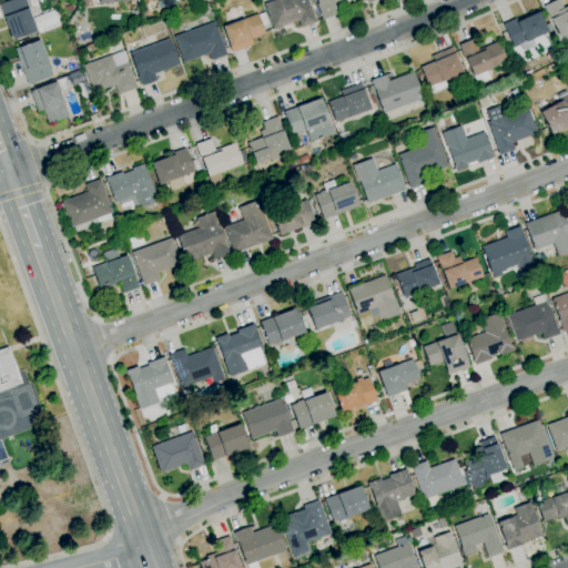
[(12,40),(0,6),(0,2),(7,0),(24,0),(28,8),(27,8),(36,31),(12,40)]
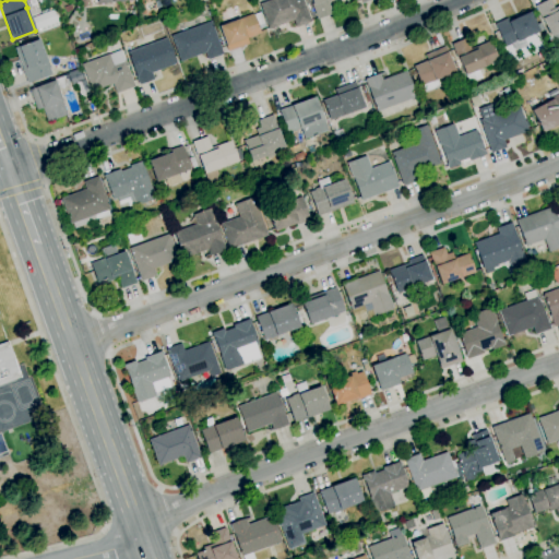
[(268,30),(259,3),(268,0),(301,0),(310,22),(295,27),(293,21),(268,30)]
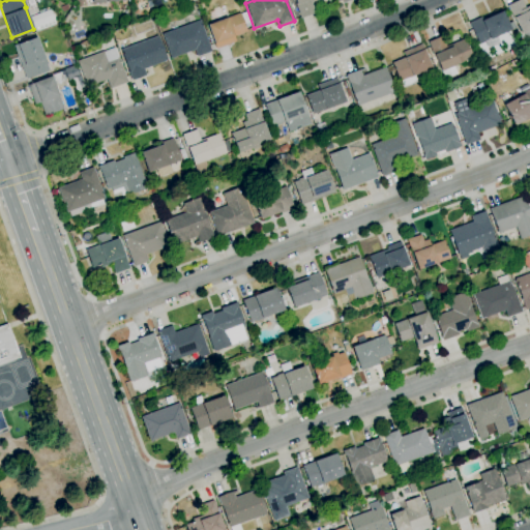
[(300,18),(295,5),(296,5),(294,0),(317,0),(311,2),(315,12),(300,18)]
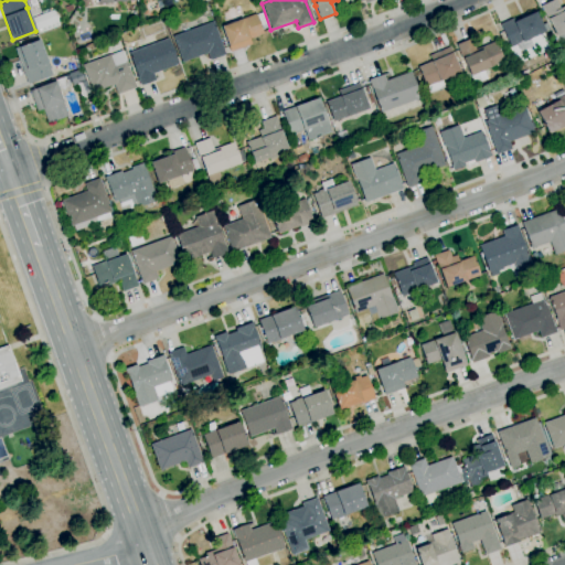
[(564,41),(560,44),(555,36),(556,36),(547,19),(546,20),(540,6),(551,0),(555,0),(560,8),(564,4),(564,41)]
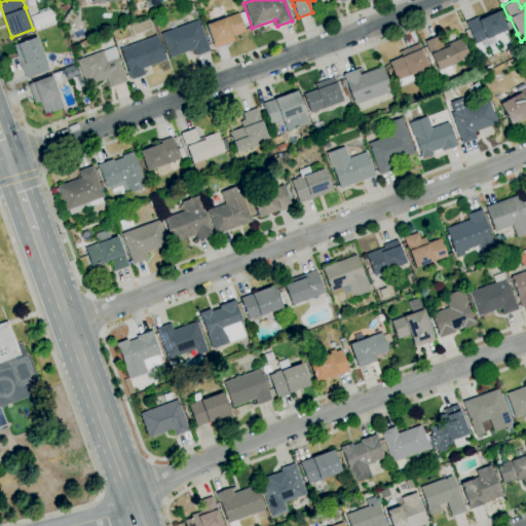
[(63,12),(61,7),(66,4),(69,9),(63,12)]
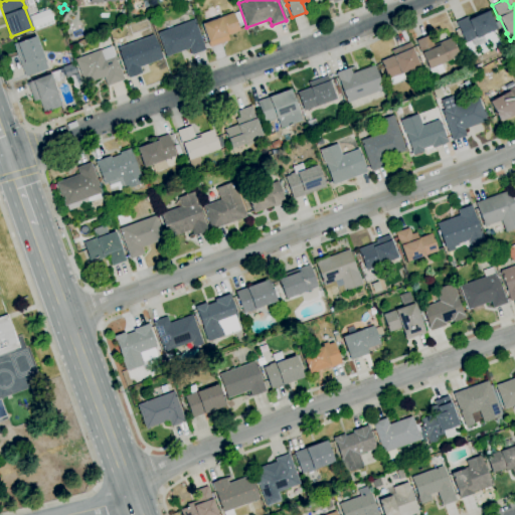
[(473,45),(471,40),(466,43),(456,21),(468,16),(469,18),(487,9),(496,29),(480,36),(482,41),(473,45)]
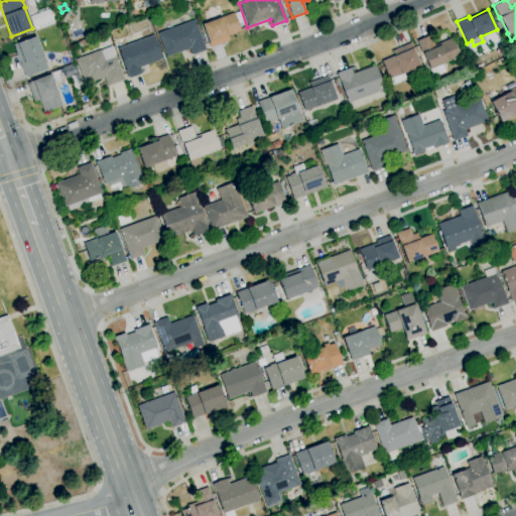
[(211,47),(202,24),(221,17),(234,12),(234,13),(240,11),(245,25),(239,27),(241,31),(228,35),(230,40),(211,47)]
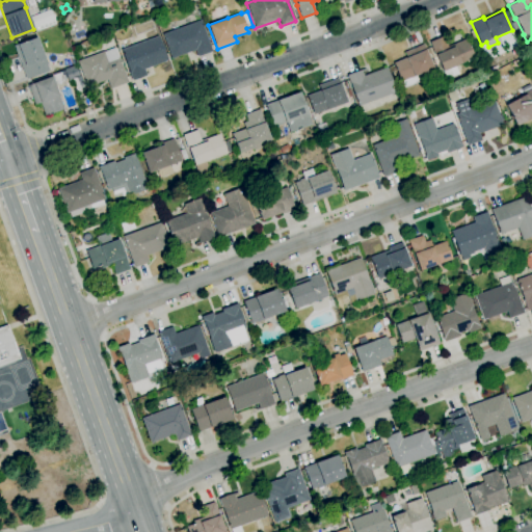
[(171,58),(162,34),(201,20),(212,52),(197,57),(195,50),(171,58)]
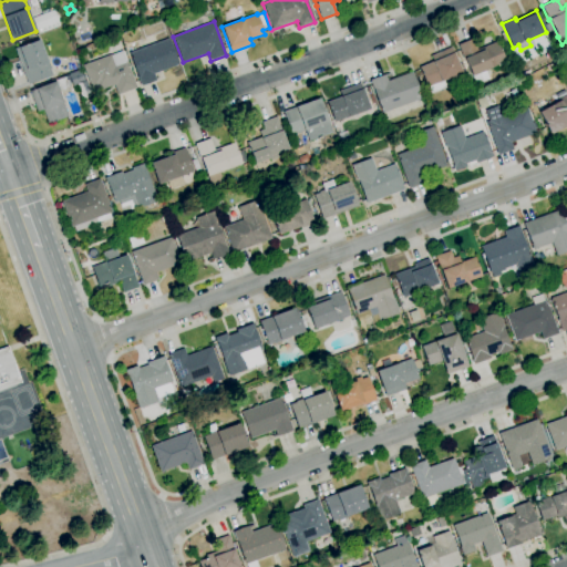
[(549,48),(544,33),(523,41),(526,49),(537,44),(539,51),(549,48)]
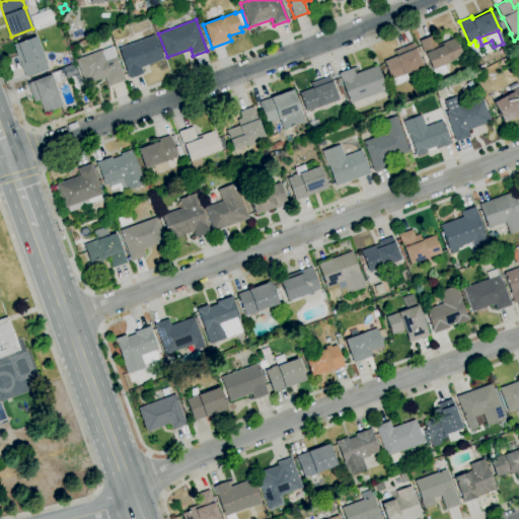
[(129,79),(126,70),(118,48),(154,34),(163,59),(141,68),(143,74),(129,79)]
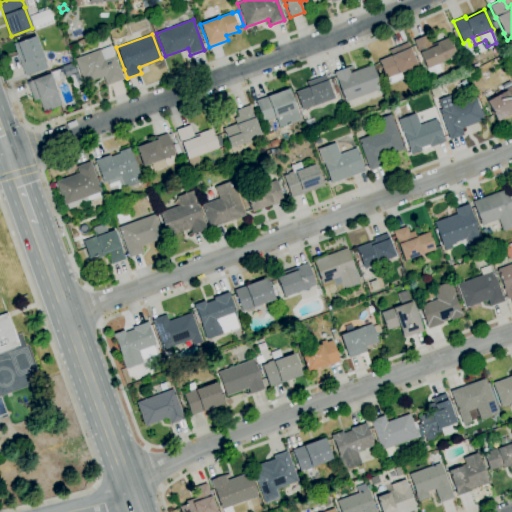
[(429,76),(426,69),(420,54),(419,54),(413,40),(427,34),(431,45),(449,37),(457,55),(455,56),(456,58),(450,60),(449,59),(443,62),(444,65),(439,67),(441,72),(429,76)]
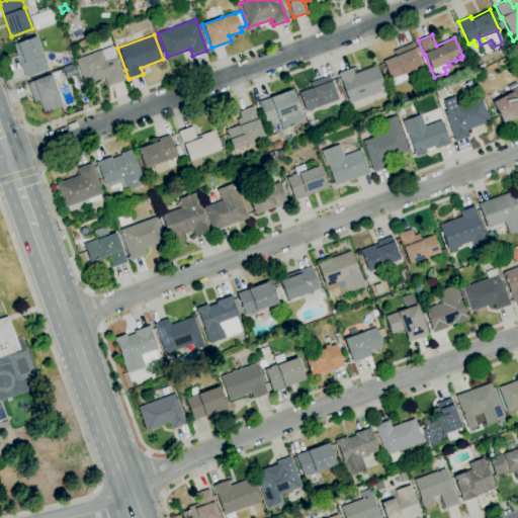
[(25,77),(13,45),(35,35),(48,69),(25,77)]
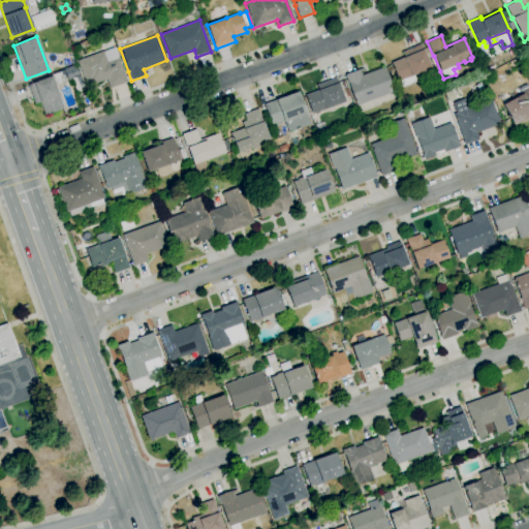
[(402,88),(398,81),(390,63),(404,57),(402,53),(421,44),(423,49),(428,47),(432,57),(427,59),(430,67),(413,74),(416,82),(402,88)]
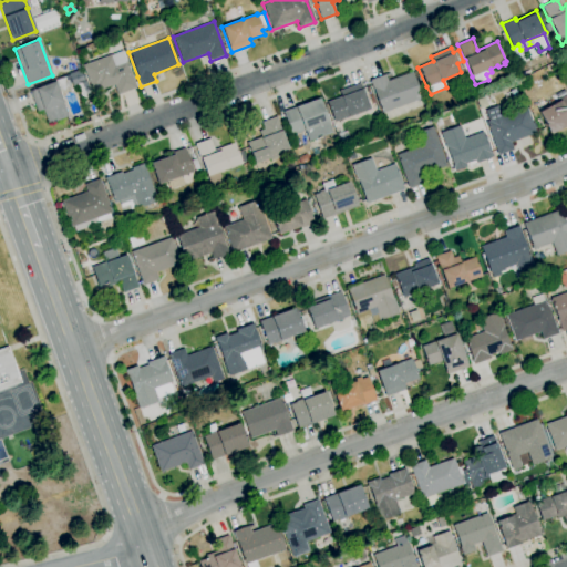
[(117,94),(114,84),(96,91),(94,88),(91,89),(82,65),(110,55),(122,51),(126,61),(136,88),(117,94)]
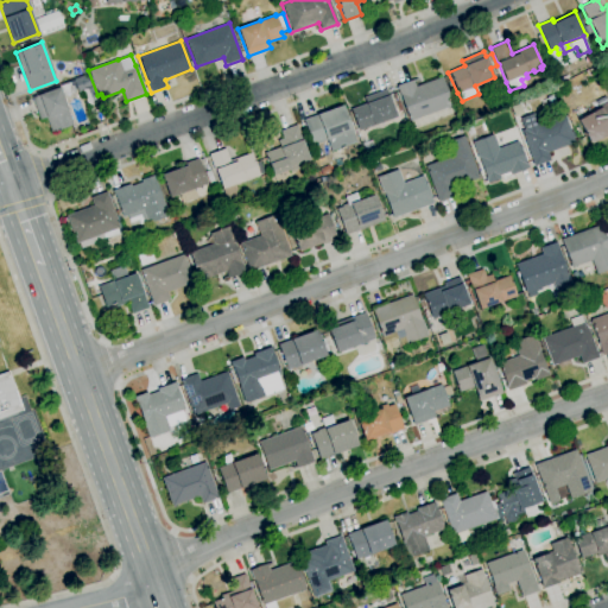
[(601,70),(597,64),(603,61),(607,67),(601,70)]
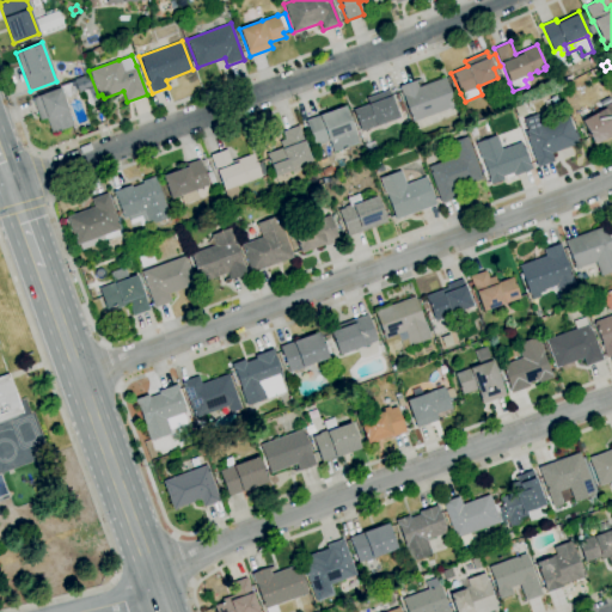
[(89,105),(83,91),(79,92),(74,80),(87,75),(97,103),(89,105)]
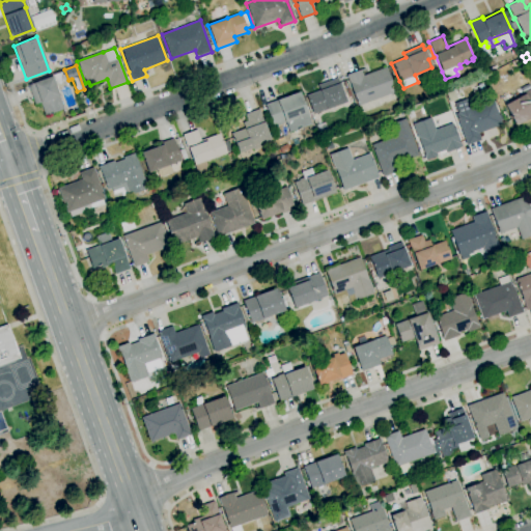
[(358,106),(350,83),(346,75),(364,68),(365,70),(361,72),(362,76),(385,67),(394,92),(358,106)]
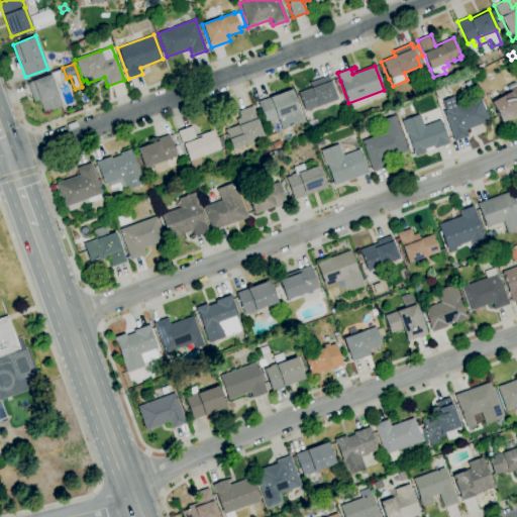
[(43,113),(39,100),(33,102),(26,83),(50,74),(49,73),(62,69),(66,79),(54,83),(58,93),(57,93),(62,106),(43,113)]
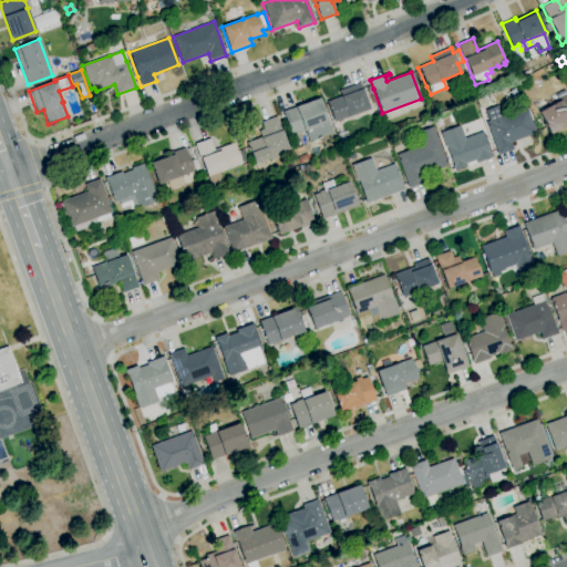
[(334,122),(327,102),(341,96),(339,91),(360,83),(369,109),(350,116),(334,122)]
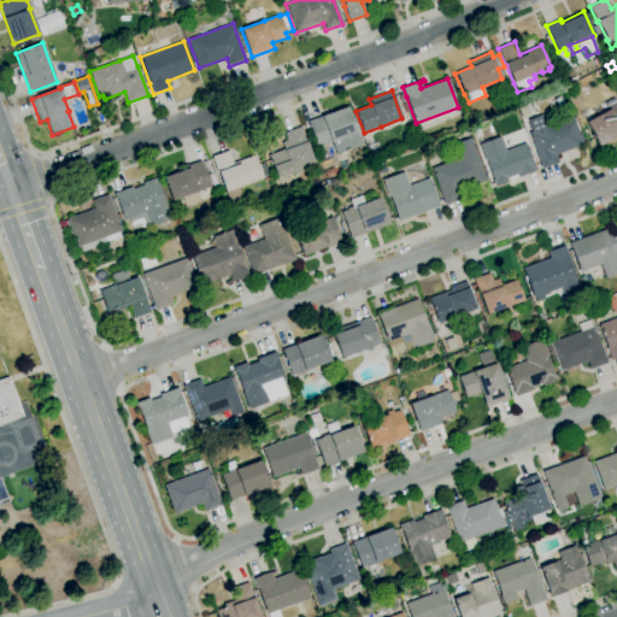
[(616,135),(598,146),(585,123),(609,110),(607,109),(616,101),(616,135)]
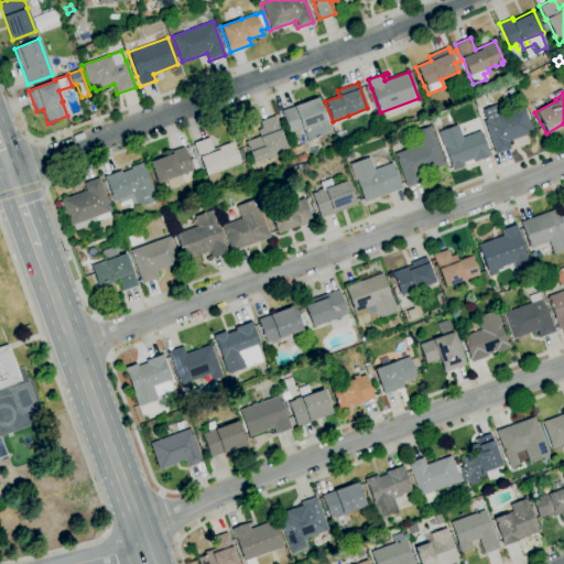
[(307,141),(303,130),(290,134),(281,111),(317,98),(326,121),(329,132),(318,137),(320,138),(316,139),(315,138),(307,141)]
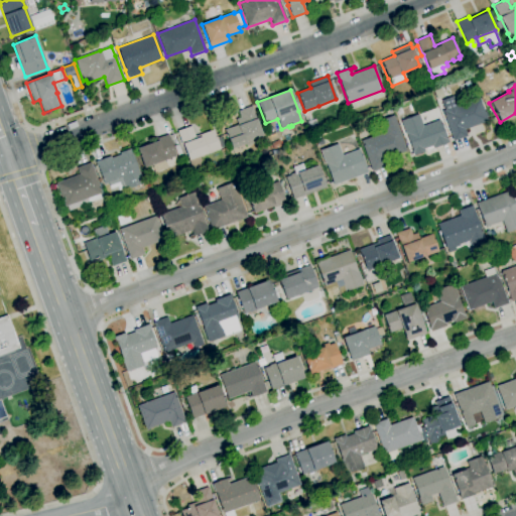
[(453,141),(441,111),(444,110),(440,101),(454,96),(457,105),(479,97),(487,121),(465,130),(467,136),(453,141)]
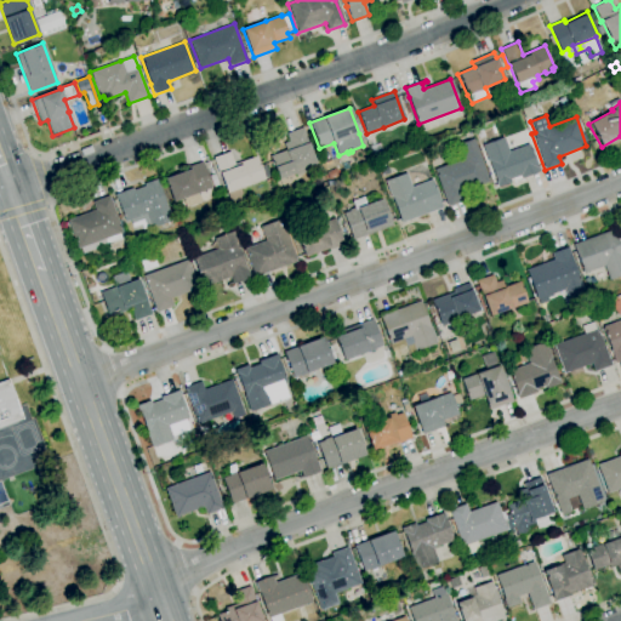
[(278,178),(269,155),(285,151),(283,143),(289,141),(286,134),(303,127),(307,136),(306,137),(315,164),(302,169),(303,171),(295,175),(295,172),(278,178)]
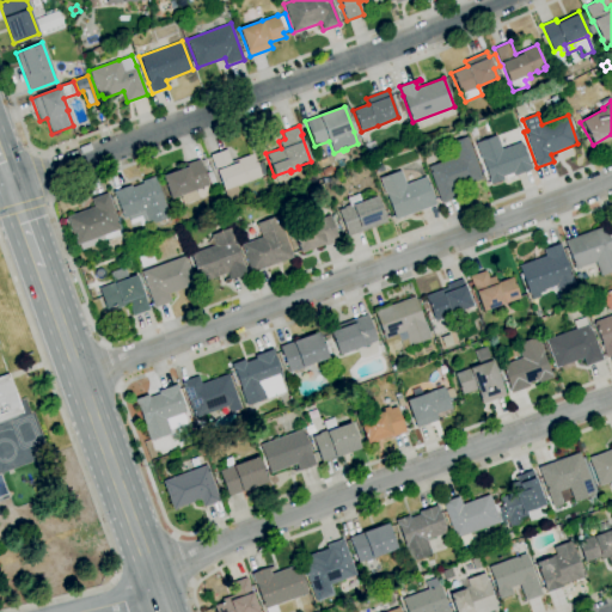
[(490,183),(488,179),(489,178),(482,159),(481,160),(475,144),(496,135),(501,150),(521,142),(530,165),(532,169),(513,176),(512,173),(502,177),(503,178),(490,183)]
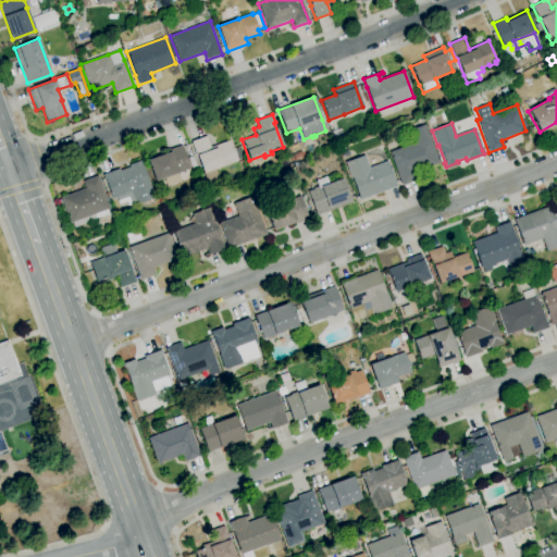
[(401,185),(390,152),(416,143),(410,130),(424,124),(438,163),(417,171),(419,178),(401,185)]
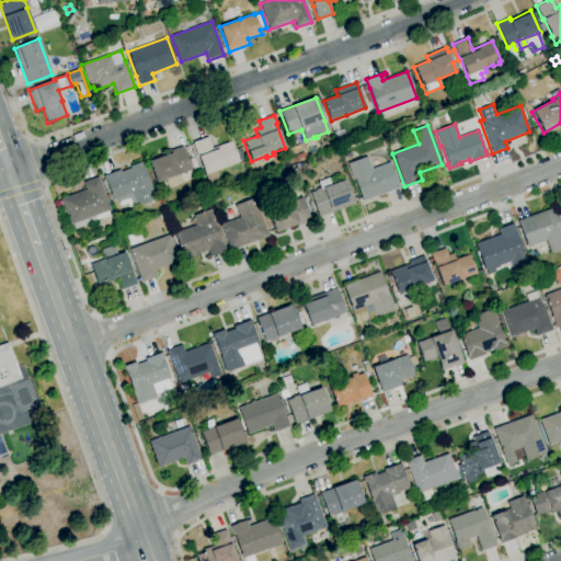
[(338,144),(333,133),(342,129),(346,140),(338,144)]
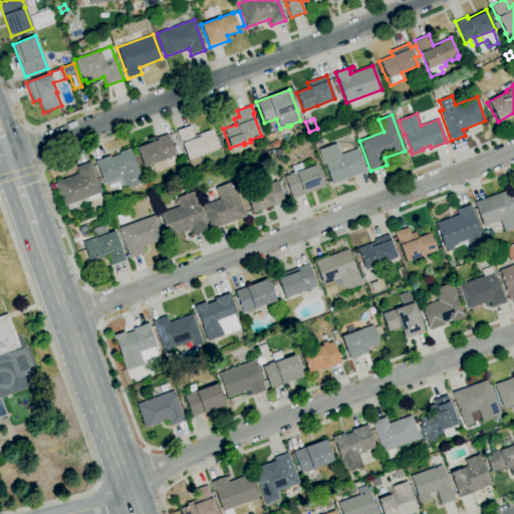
[(192,170),(188,160),(182,144),(181,144),(176,131),(190,125),(194,136),(212,130),(219,149),(199,156),(203,166),(192,170)]
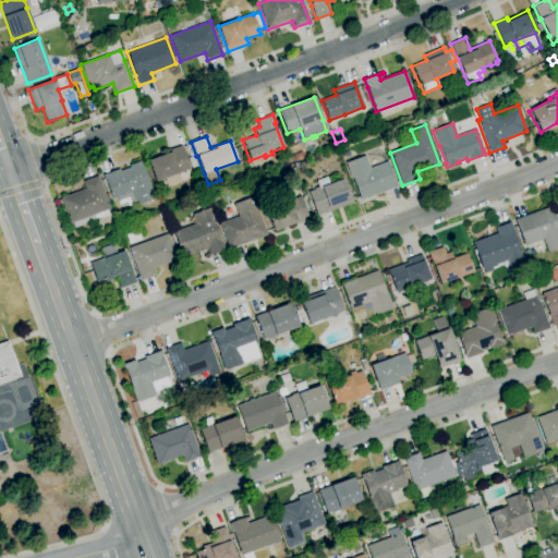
[(167,186),(164,179),(155,182),(147,161),(152,159),(152,158),(166,152),(181,145),(190,169),(179,173),(182,181),(167,186)]
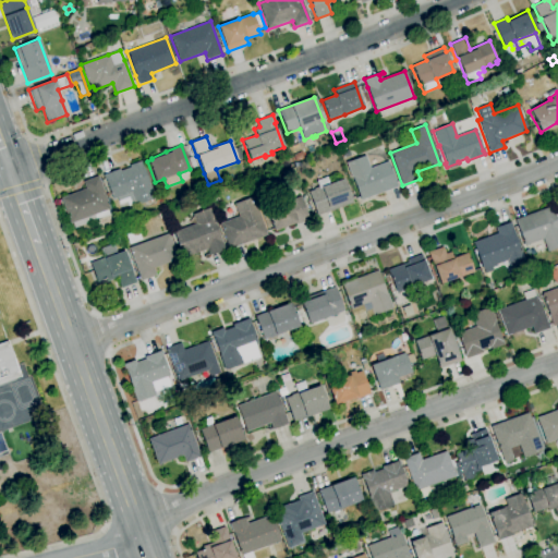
[(361,201),(352,177),(351,178),(346,162),(365,155),(370,168),(388,161),(397,186),(361,201)]
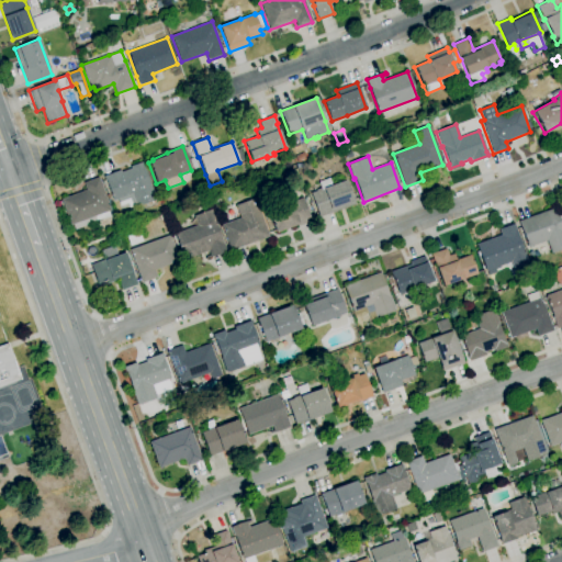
[(193,170),(189,159),(194,157),(199,169),(193,170)]
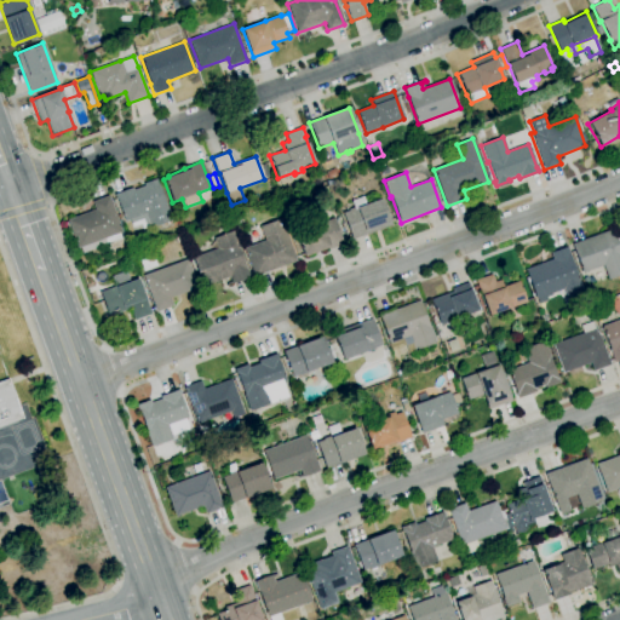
[(143,230),(141,224),(132,228),(130,219),(125,222),(116,199),(116,200),(114,194),(132,188),(133,189),(144,185),(144,183),(156,178),(159,183),(158,183),(165,204),(166,204),(172,220),(150,228),(150,227),(143,230)]
